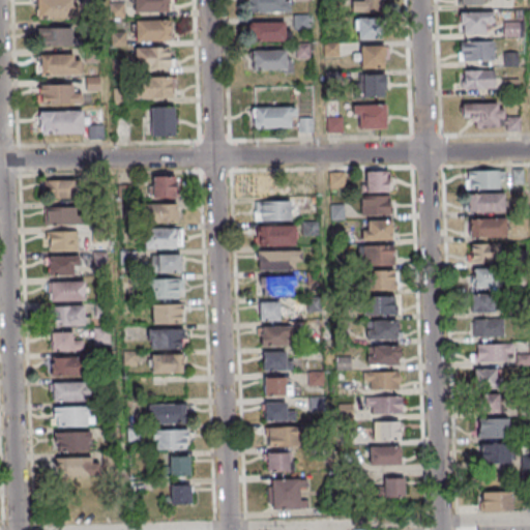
[(35,0),(36,19),(74,18),(72,0),(35,0)]
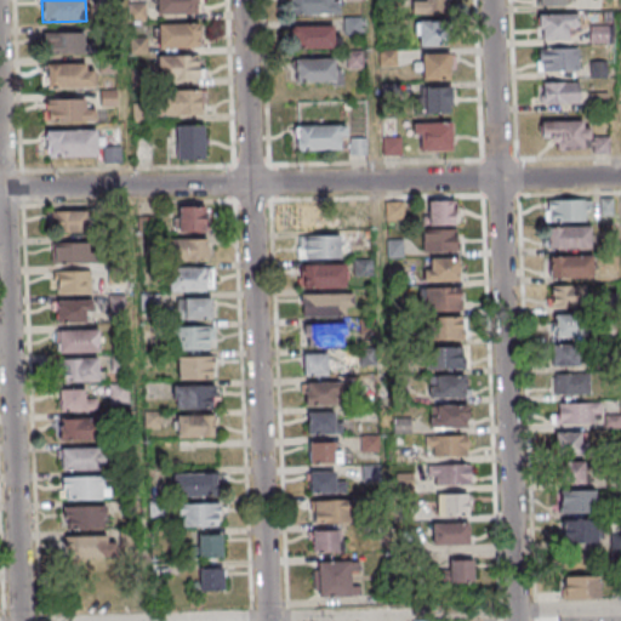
[(157,0),(157,13),(200,13),(200,0),(157,0)]
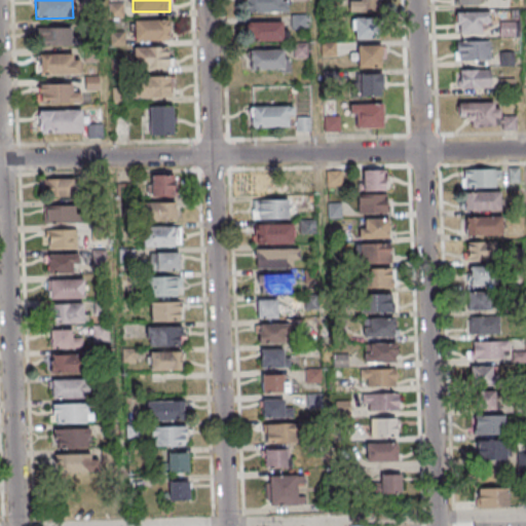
[(246,0),(247,11),(287,11),(286,0),(246,0)]
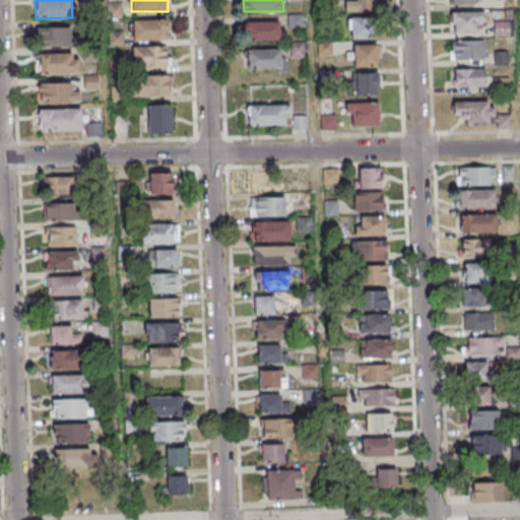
[(341,0),(342,12),(377,12),(376,0),(341,0)]
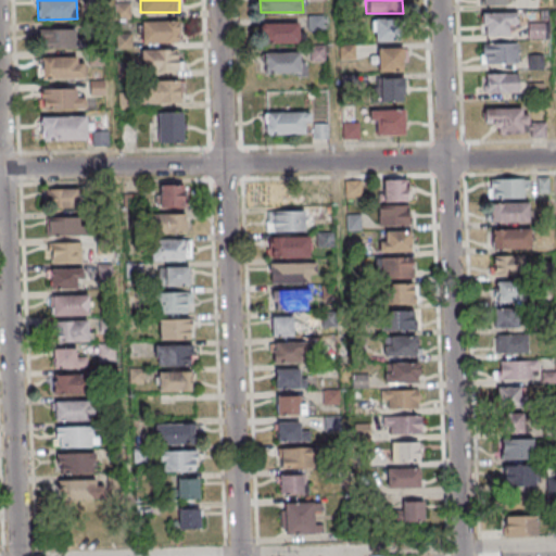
[(482,13),(482,35),(509,35),(509,26),(517,26),(517,12),(482,13)]
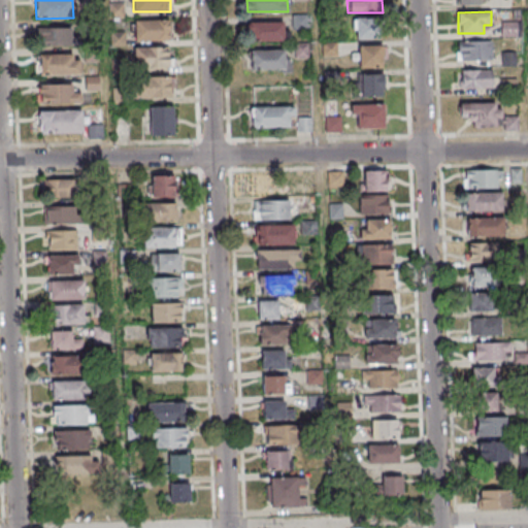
[(354,39),(375,39),(375,19),(354,19),(354,39)]
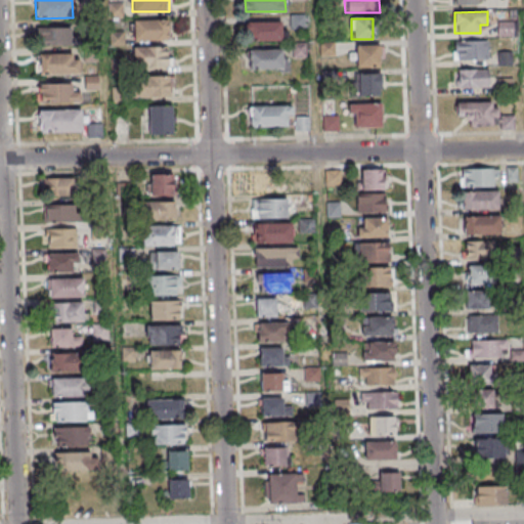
[(168,19),(133,19),(133,40),(168,40),(168,19)]
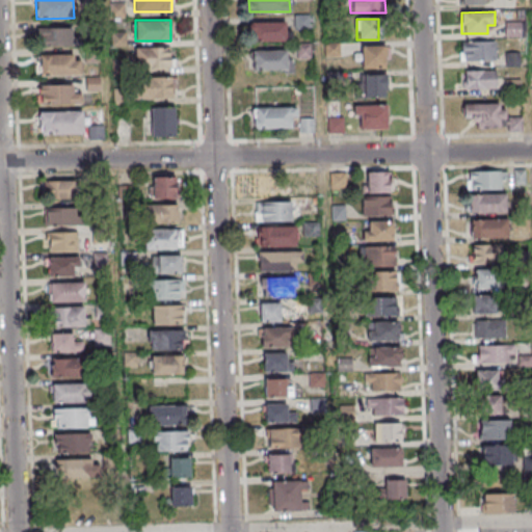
[(290,42),(290,22),(253,22),(253,42),(290,42)]
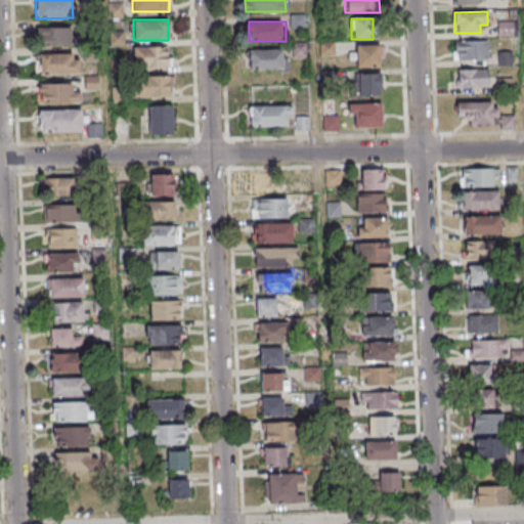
[(72,28),(38,28),(38,46),(72,46),(72,28)]
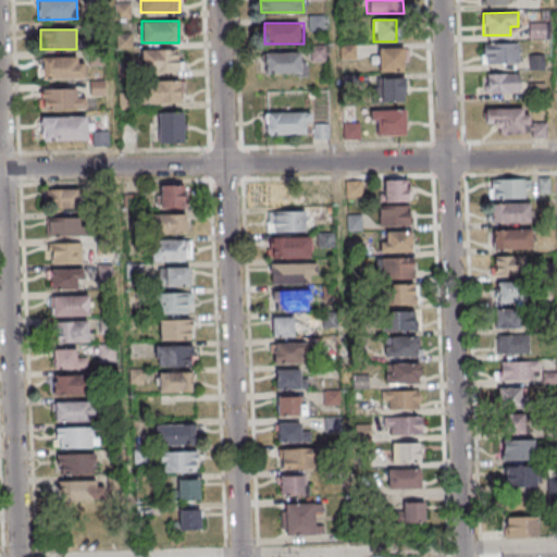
[(483,44),(483,63),(518,63),(518,44),(483,44)]
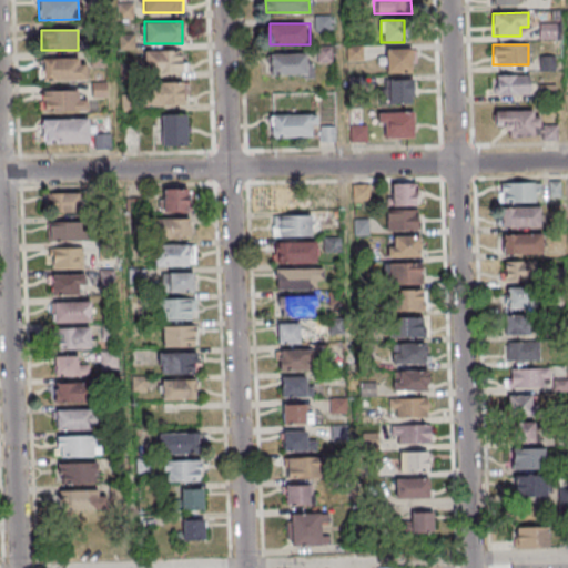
[(411,72),(411,50),(385,50),(385,72),(411,72)]
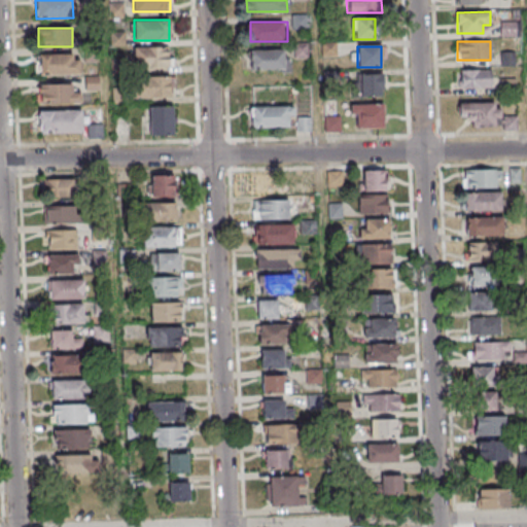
[(134,47),(134,67),(172,67),(172,47),(134,47)]
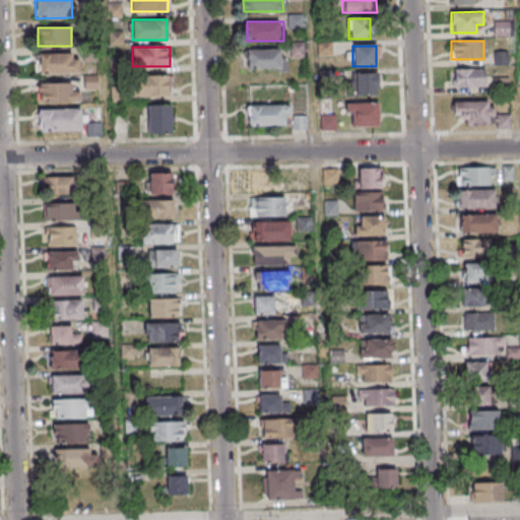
[(286,49),(247,49),(247,70),(286,70),(286,49)]
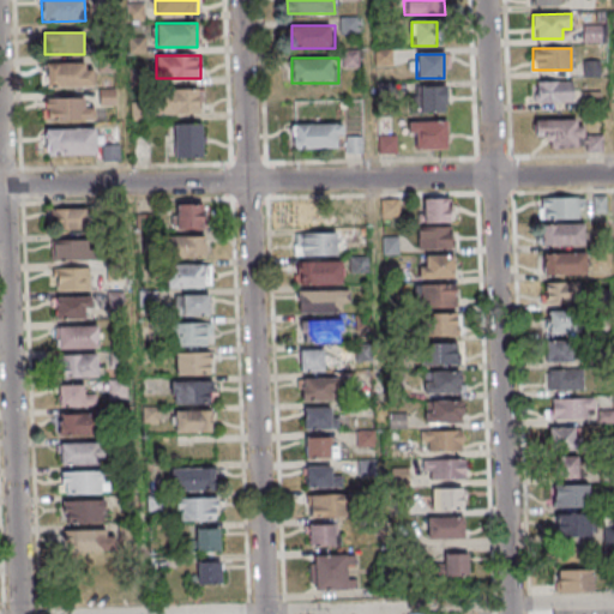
[(94,62),(44,62),(44,86),(94,86),(94,62)]
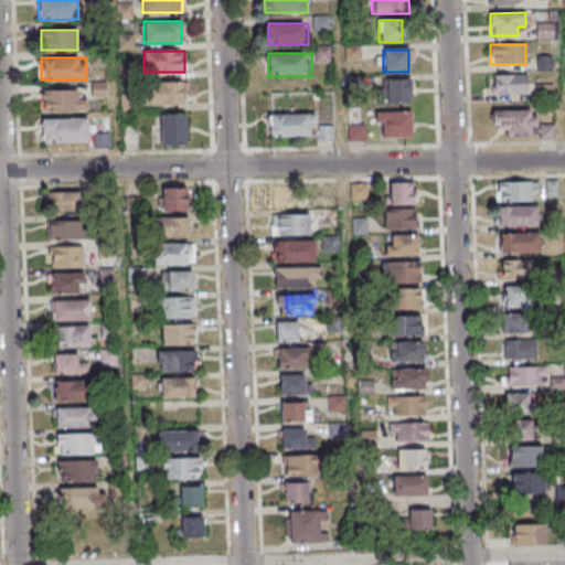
[(490,74),(490,94),(526,94),(526,74),(490,74)]
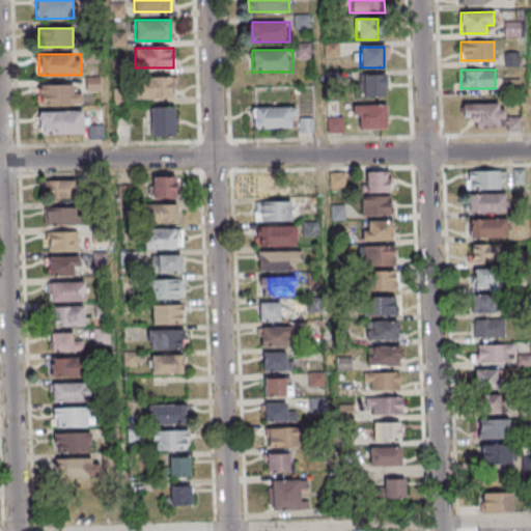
[(387,75),(363,75),(363,96),(387,96),(387,75)]
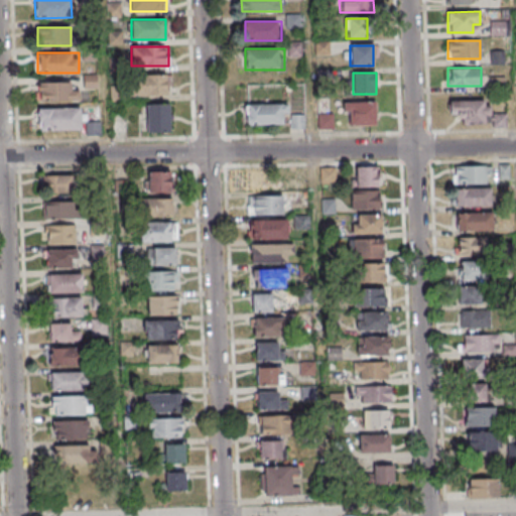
[(131,75),(131,95),(170,95),(170,75),(131,75)]
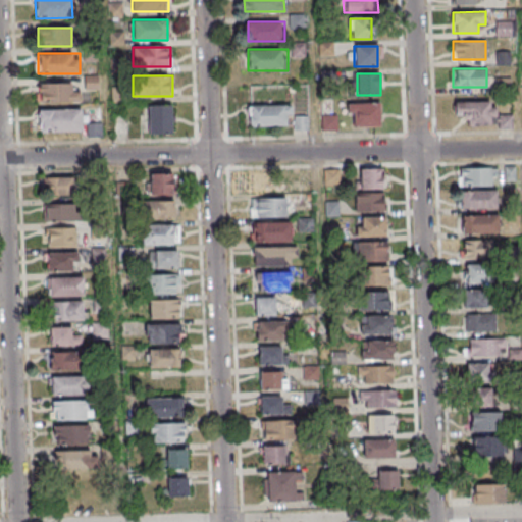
[(99,88),(99,77),(85,77),(85,88),(99,88)]
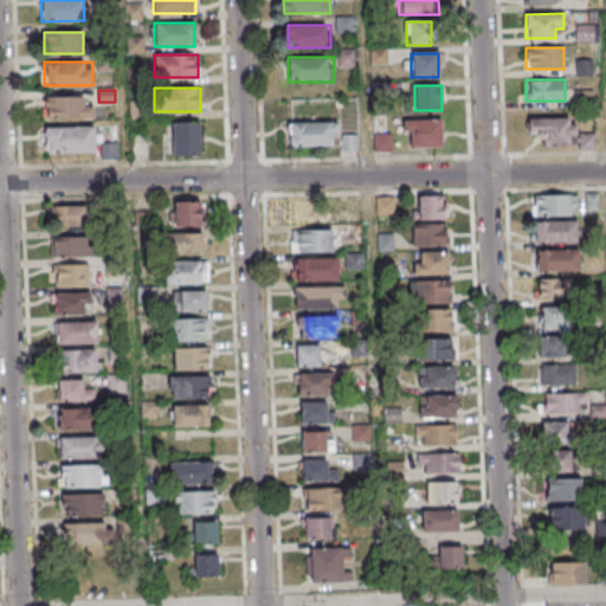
[(44,96),(44,118),(92,118),(92,104),(86,104),(86,96),(44,96)]
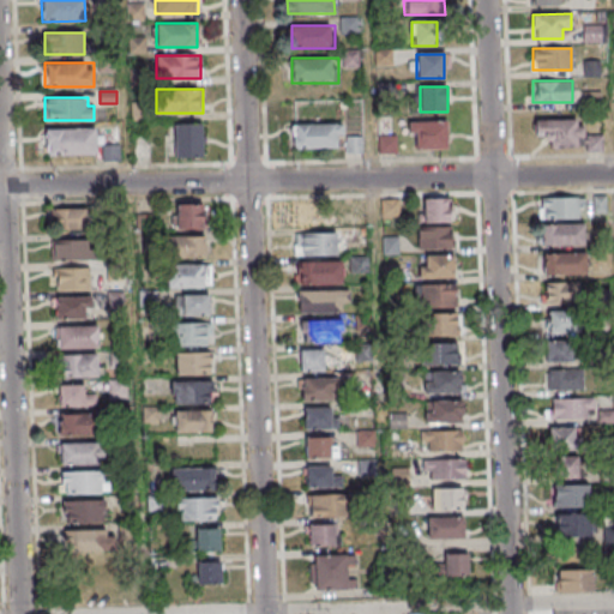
[(535,119),(535,136),(547,136),(547,146),(582,146),(582,119),(535,119)]
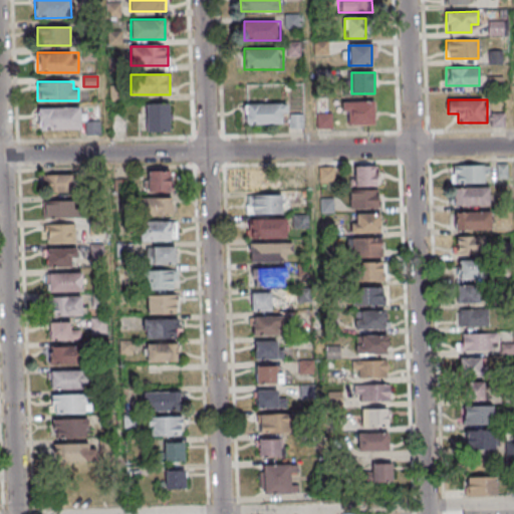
[(374,124),(374,100),(347,100),(347,124),(374,124)]
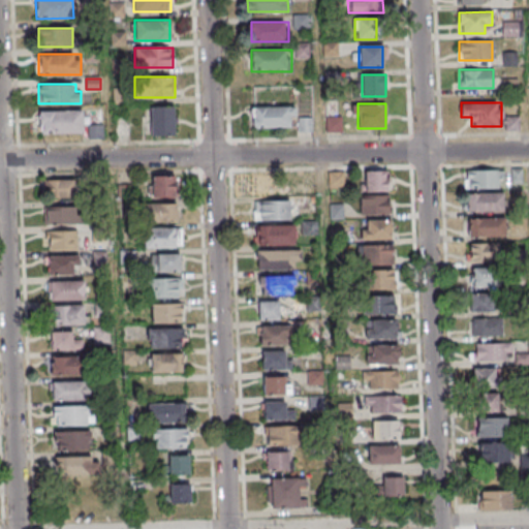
[(150,134),(175,134),(175,105),(150,105),(150,134)]
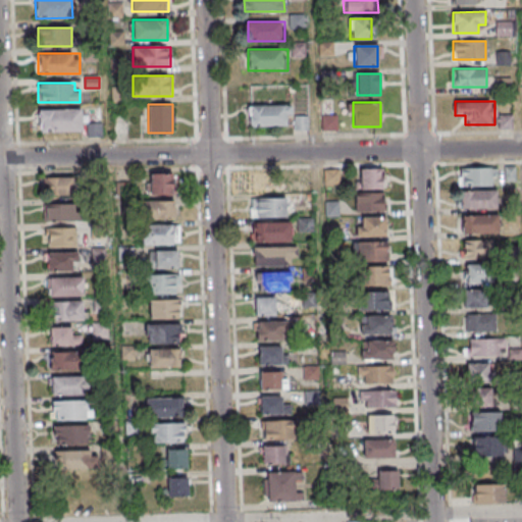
[(291,104),(248,104),(248,125),(291,125),(291,104)]
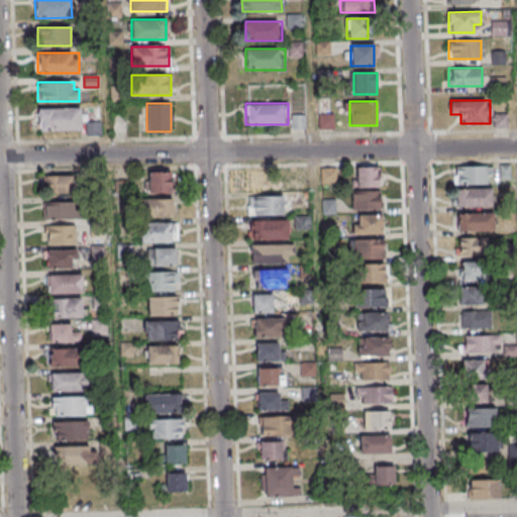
[(80,129),(80,107),(38,107),(38,129),(80,129)]
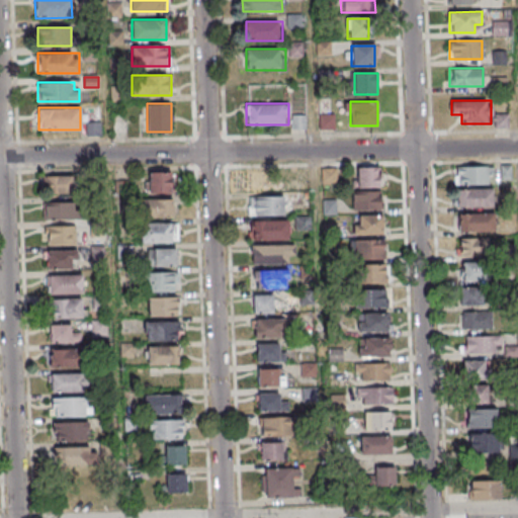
[(307,128),(307,115),(292,115),(292,128),(307,128)]
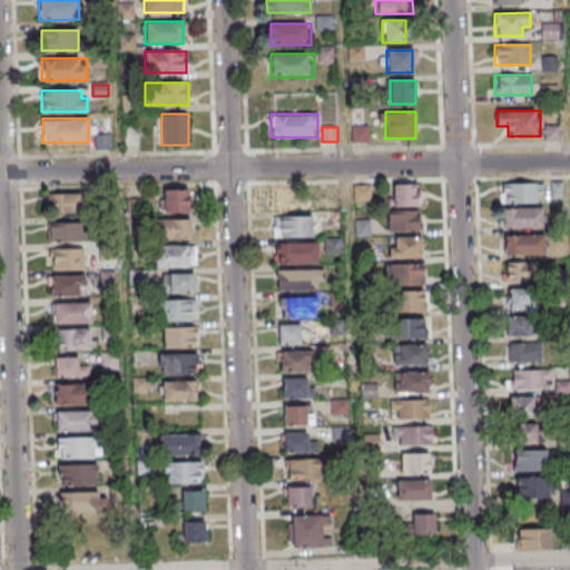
[(418,206),(418,183),(390,183),(390,206),(418,206)]
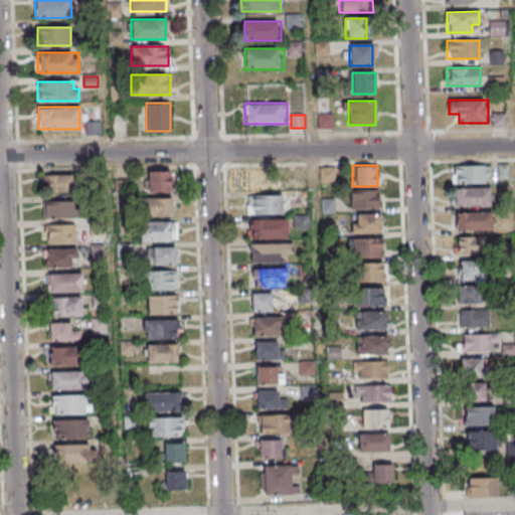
[(452,183),(490,183),(490,166),(452,166),(452,183)]
